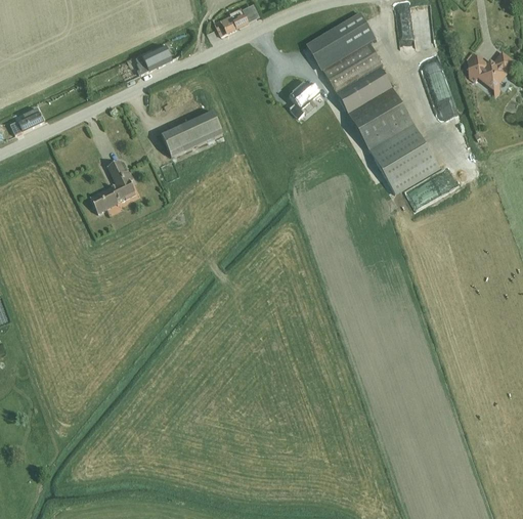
[(420,33),(430,33),(430,0),(420,0),(420,33)]
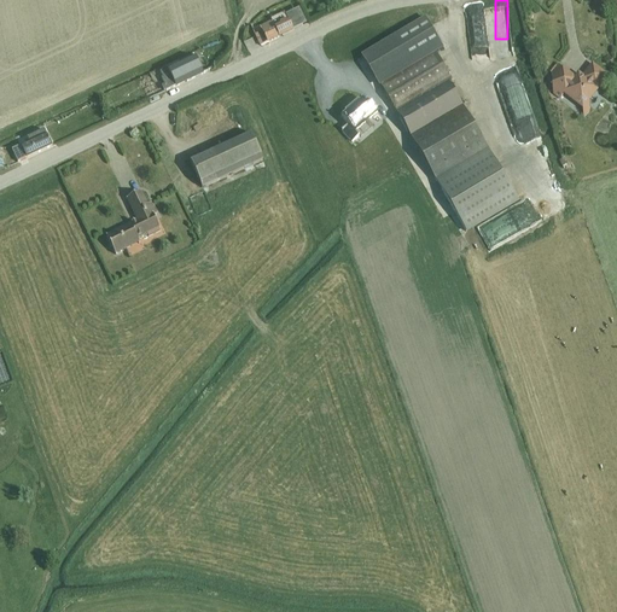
[(260,23),(252,27),(260,42),(306,19),(298,4),(284,10),(283,7),(269,13),(271,17),(258,22),(260,23)]
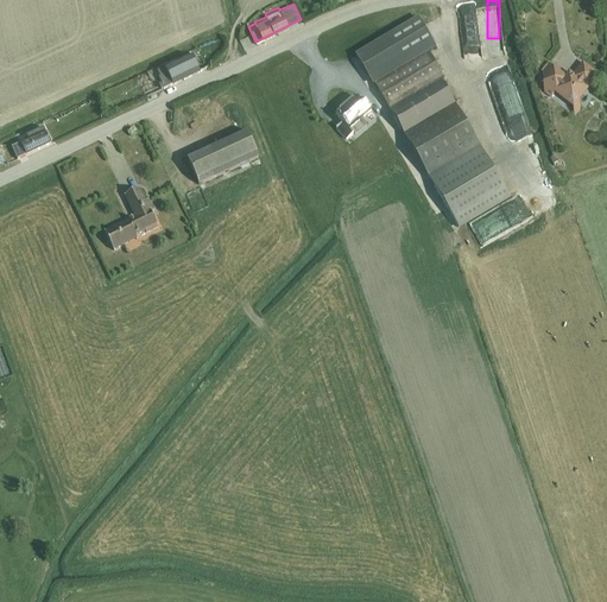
[(374,81),(428,49),(436,44),(418,14),(356,50),(374,81)]
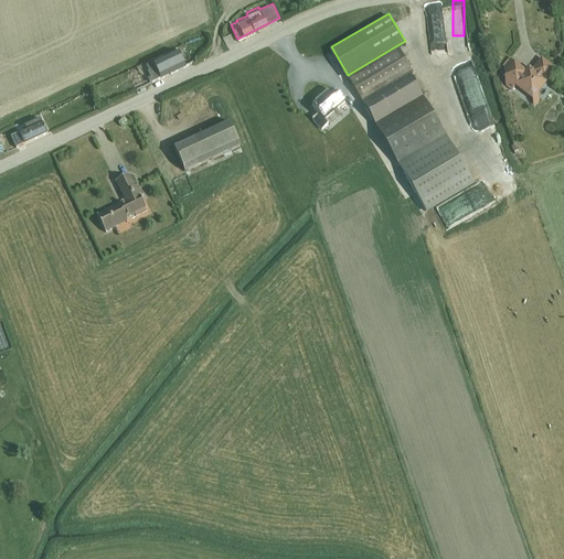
[(397,45),(348,75),(427,208),(474,181),(410,71),(413,70),(397,45)]
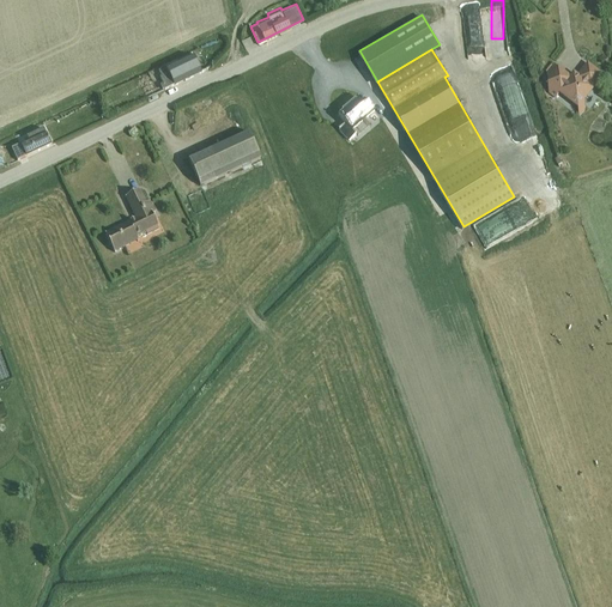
[(165,65),(158,68),(161,73),(159,74),(163,82),(162,82),(164,86),(201,70),(193,52),(177,59),(176,58),(164,64),(165,65)]
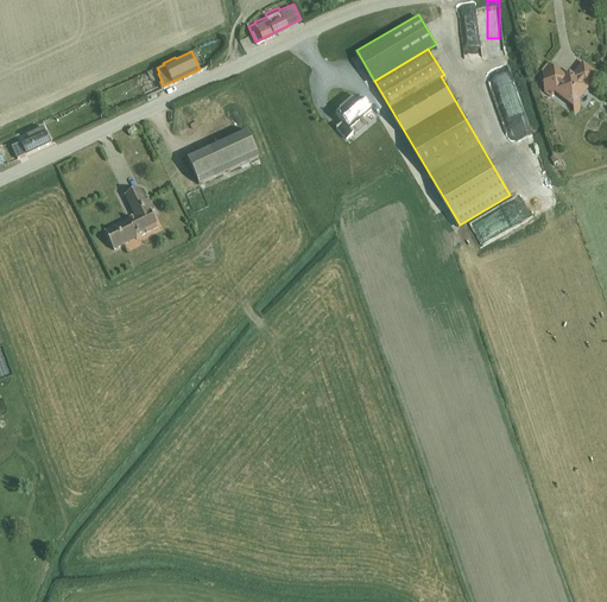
[(547,59),(541,67),(543,88),(550,93),(554,88),(573,103),(573,109),(573,111),(574,111),(580,103),(579,95),(599,70),(582,57),(573,70),(568,67),(564,71),(552,61),(551,63),(547,59)]
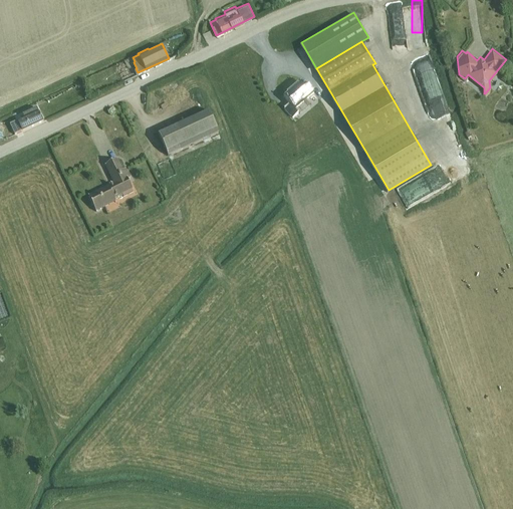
[(415,55),(430,110),(447,106),(432,50),(415,55)]
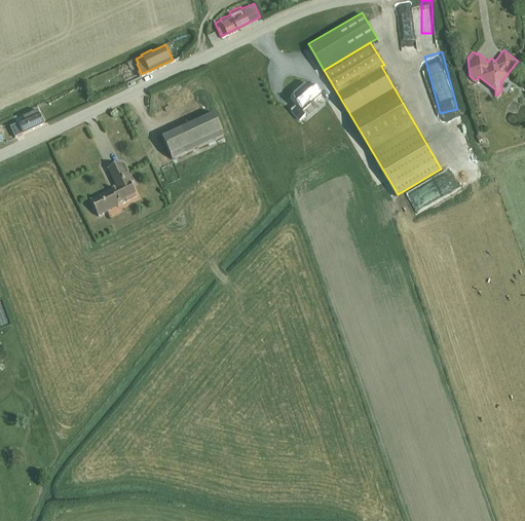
[(132,71),(122,75),(126,81),(135,77),(132,71)]
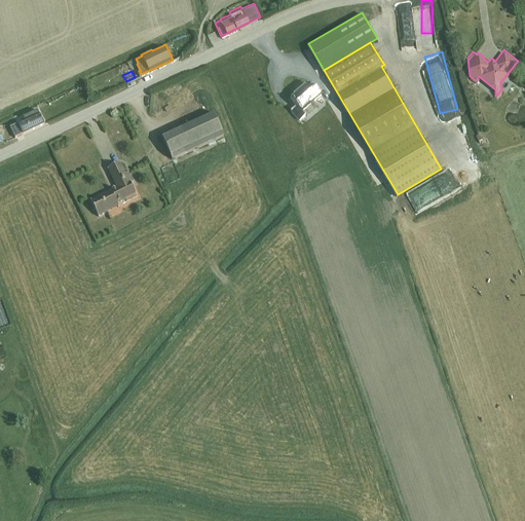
[(307,81),(290,96),(296,103),(290,108),(298,117),(305,111),(306,113),(317,103),(313,99),(322,92),(311,81),(309,83),(307,81)]
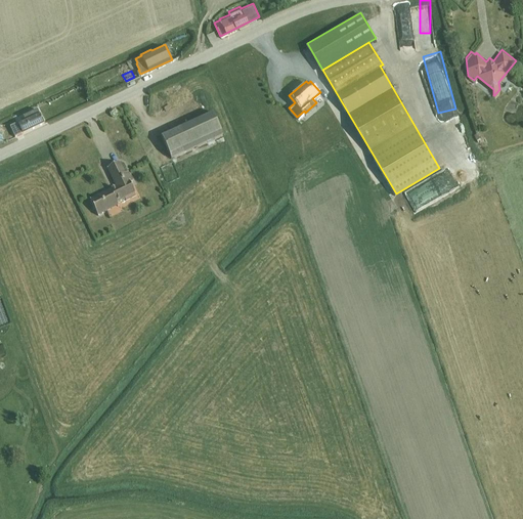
[(16,119),(8,123),(14,134),(44,121),(37,106),(23,114),(26,119),(17,122),(16,119)]
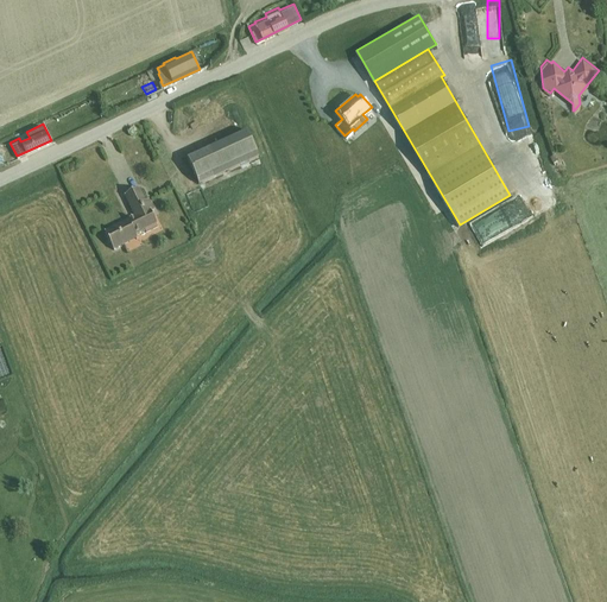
[(246,127),(187,154),(198,181),(258,153),(246,127)]
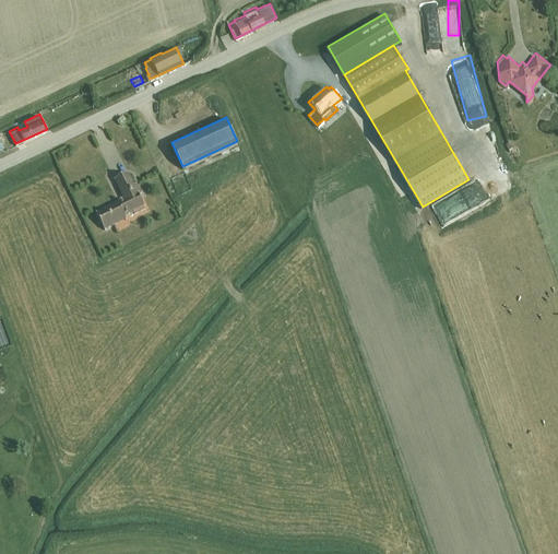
[(123,196),(96,210),(104,227),(126,216),(125,213),(132,209),(133,211),(144,205),(138,191),(141,190),(137,180),(133,181),(128,169),(114,177),(123,196)]
